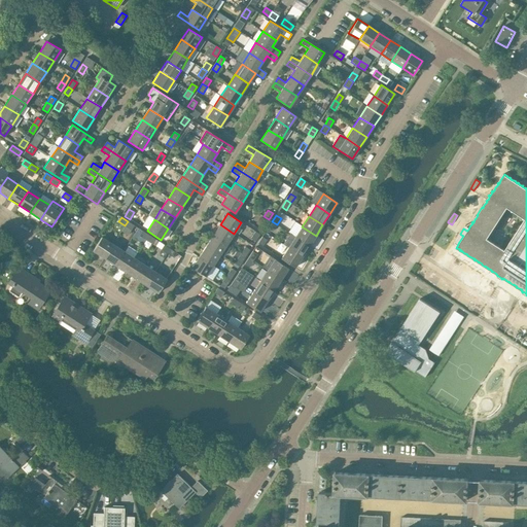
[(134,225),(128,221),(125,225),(131,230),(134,225)]
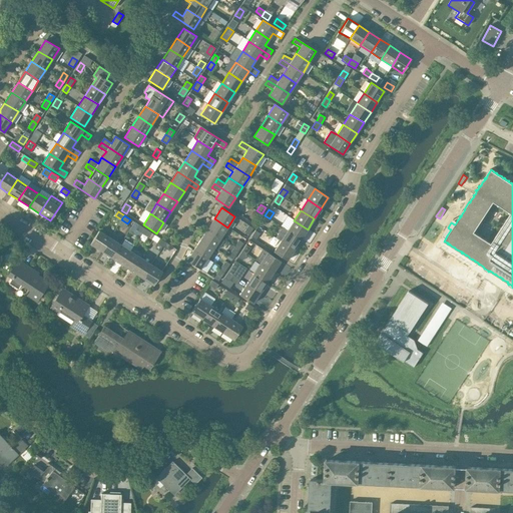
[(266,224),(270,218),(265,215),(261,221),(266,224)]
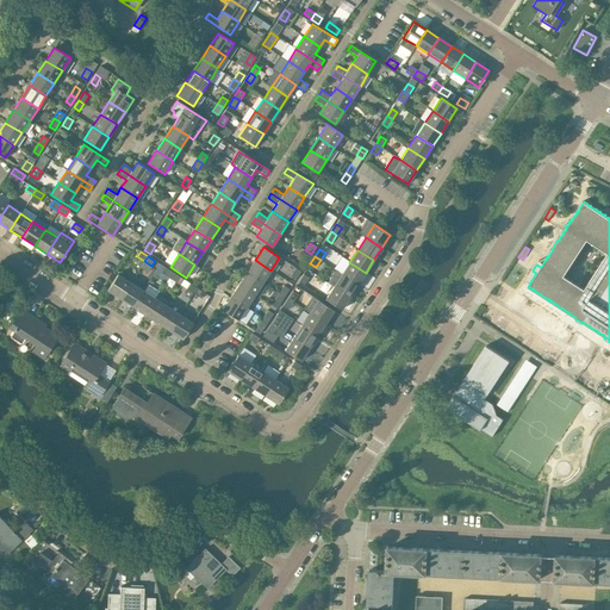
[(263,282),(271,271),(255,260),(247,272),(263,282)]
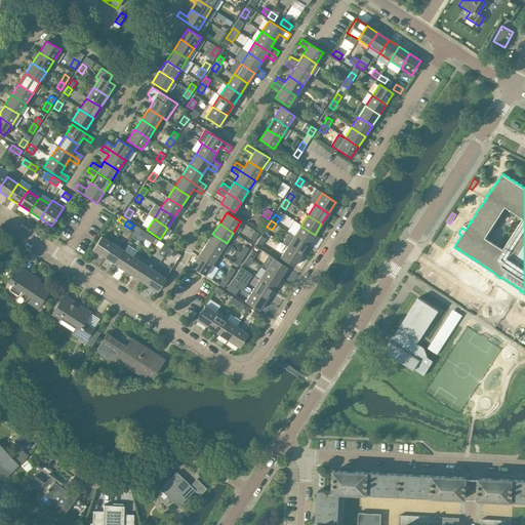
[(315,235),(300,226),(294,236),(308,245),(315,235)]
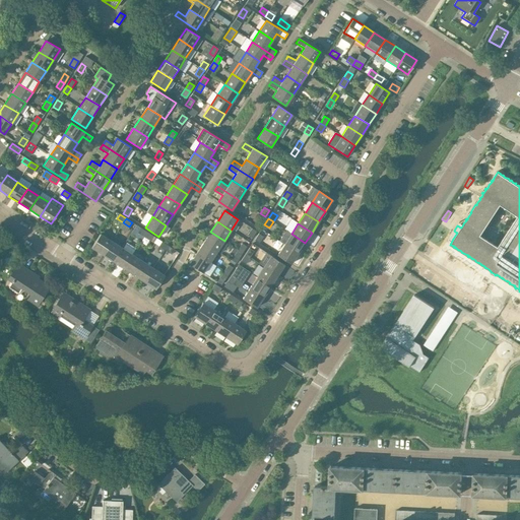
[(147,232),(140,228),(137,233),(144,237),(147,232)]
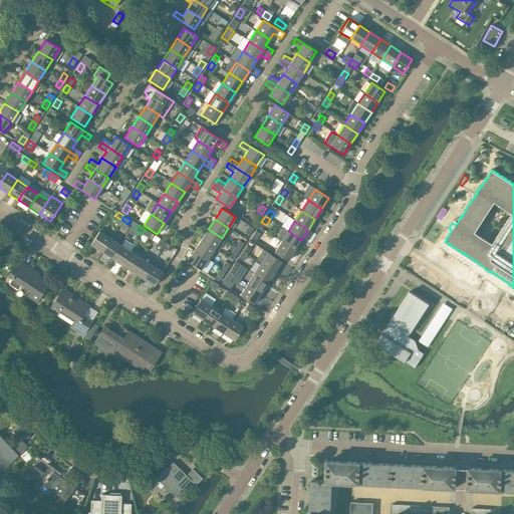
[(253,229),(249,226),(245,232),(249,235),(253,229)]
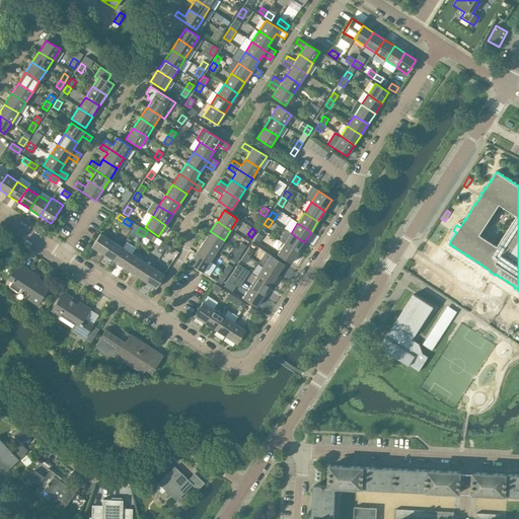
[(266,232),(261,229),(253,239),(258,242),(266,232)]
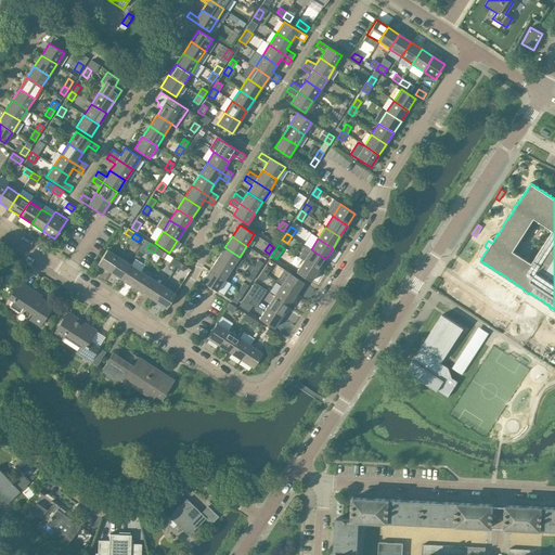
[(164,253),(157,247),(154,253),(160,257),(164,253)]
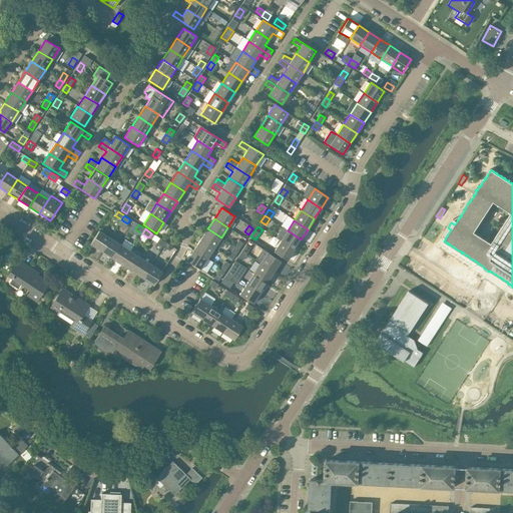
[(214,247),(221,237),(207,228),(200,239),(214,247)]
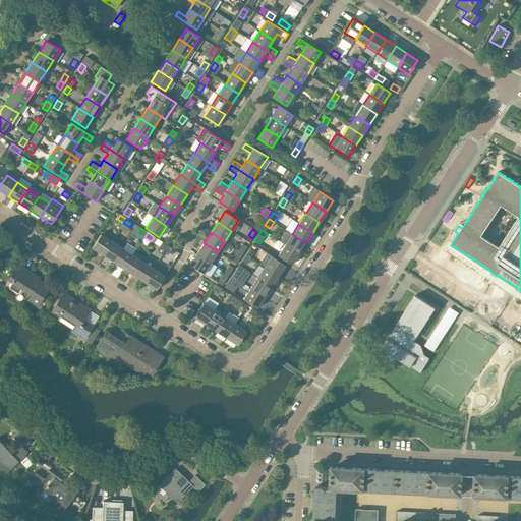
[(103,255),(111,241),(100,234),(91,248),(103,255)]
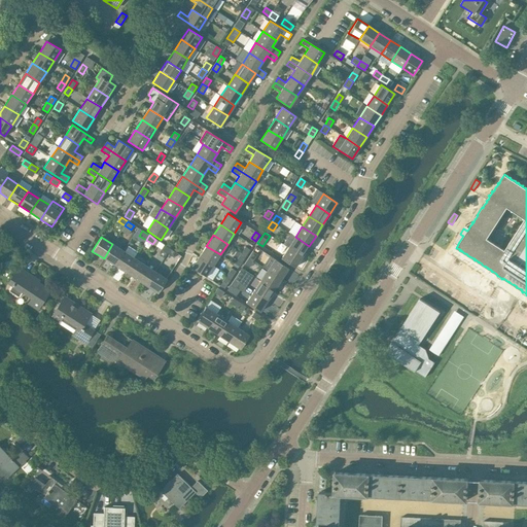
[(309,246),(295,237),(288,248),(302,256),(309,246)]
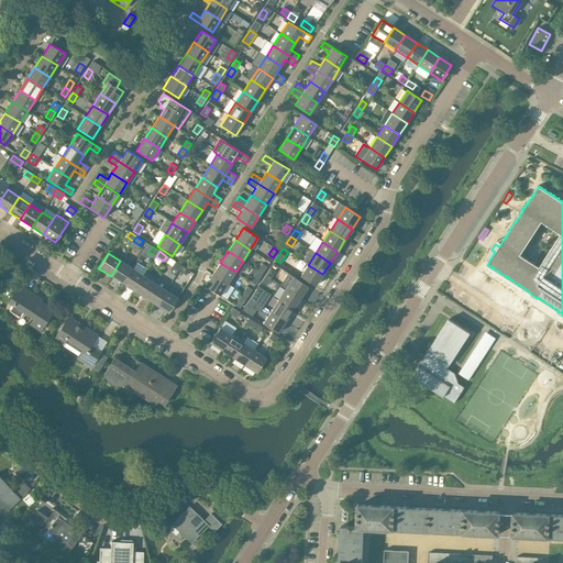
[(122,284),(132,268),(120,261),(111,276),(122,284)]
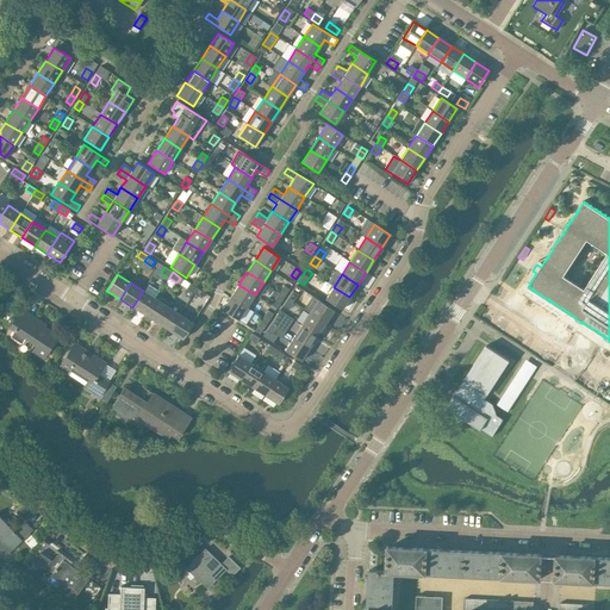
[(193,294),(197,288),(190,284),(186,288),(193,294)]
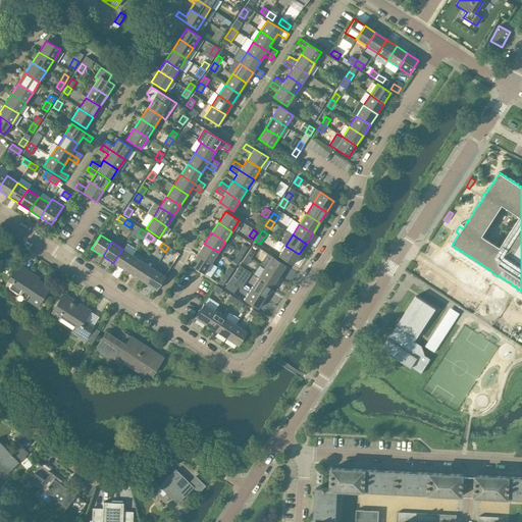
[(211,263),(218,252),(204,244),(197,254),(211,263)]
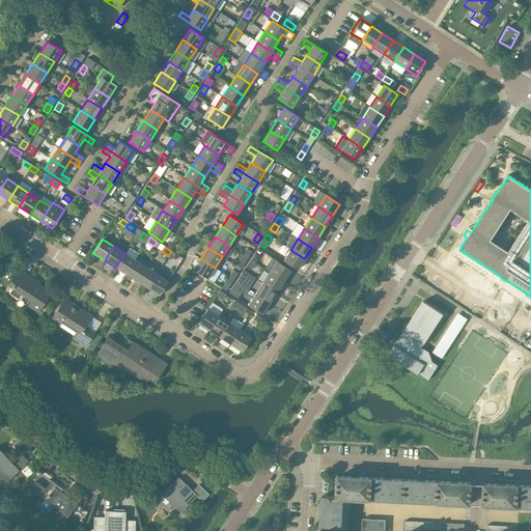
[(248,258),(252,251),(247,248),(243,255),(248,258)]
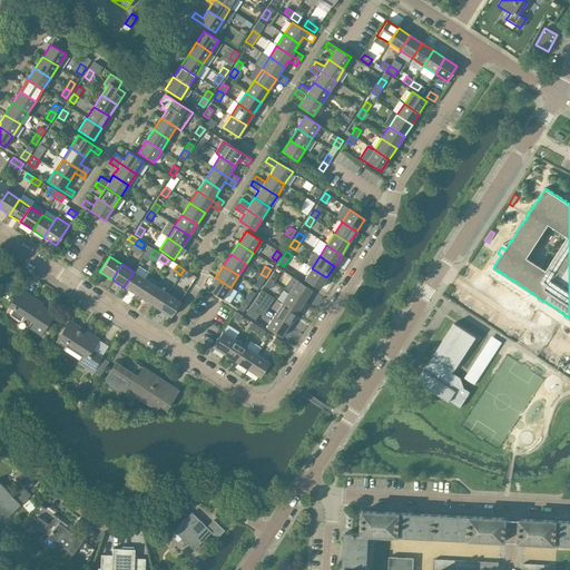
[(318,290),(326,277),(312,268),(304,281),(318,290)]
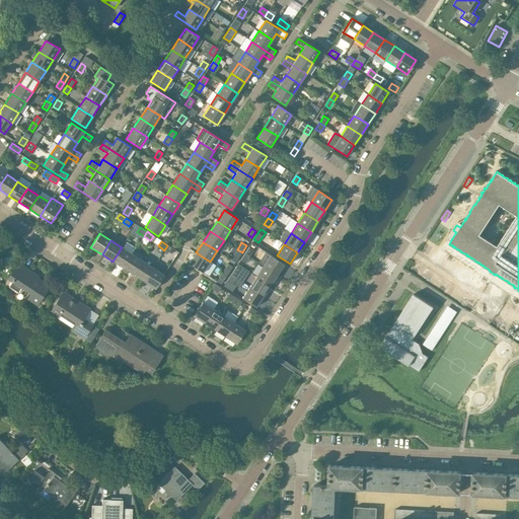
[(171,254),(174,249),(167,245),(164,250),(171,254)]
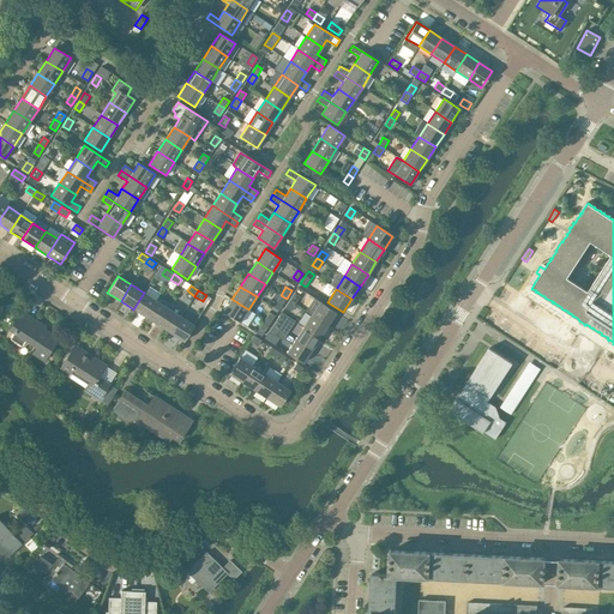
[(145,317),(156,301),(144,293),(133,309),(145,317)]
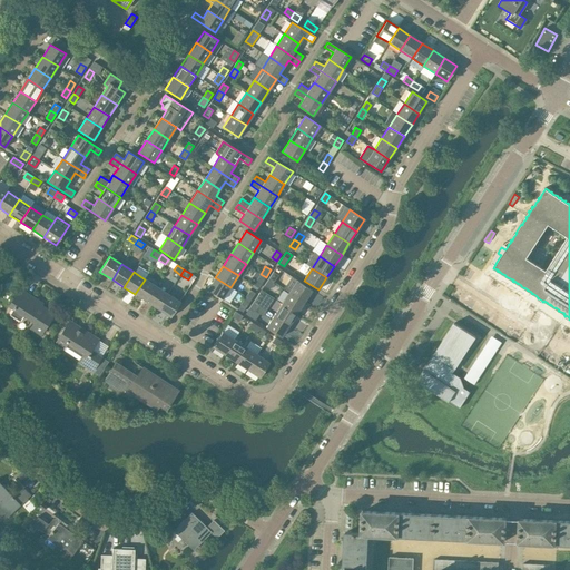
[(278,275),(273,272),(268,279),(274,282),(278,275)]
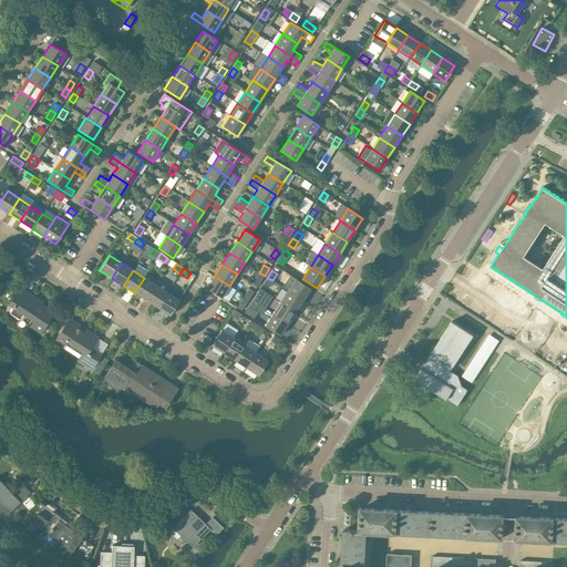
[(260,282),(265,276),(259,272),(255,279),(260,282)]
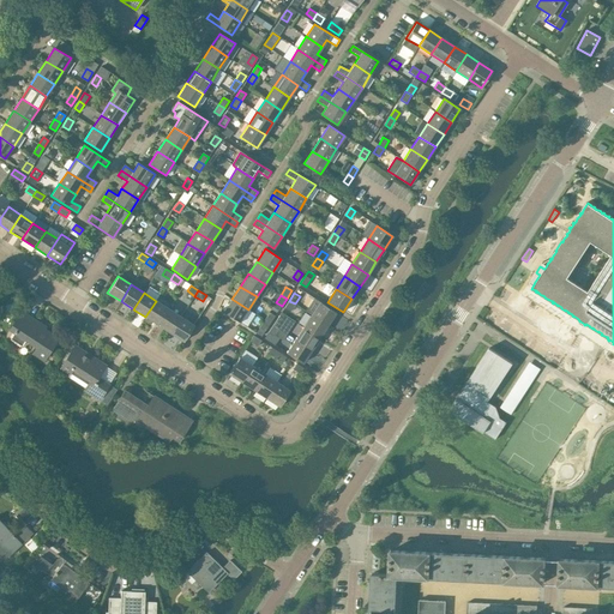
[(240,323),(248,309),(232,299),(223,312),(240,323)]
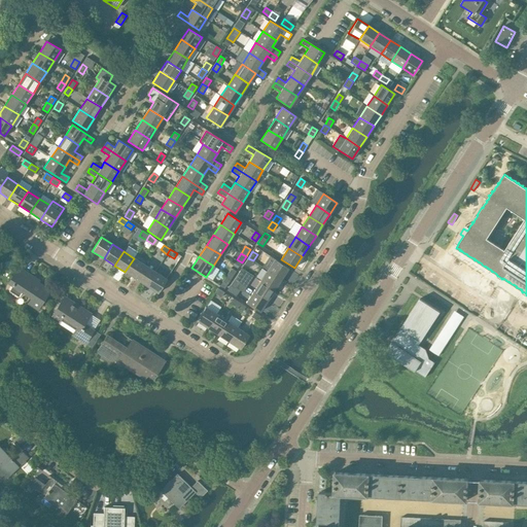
[(136,279),(144,266),(134,258),(125,272),(136,279)]
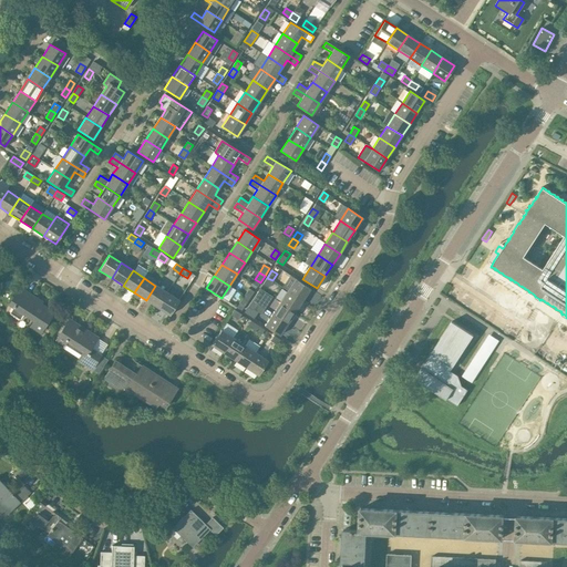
[(268,288),(272,280),(267,278),(263,285),(268,288)]
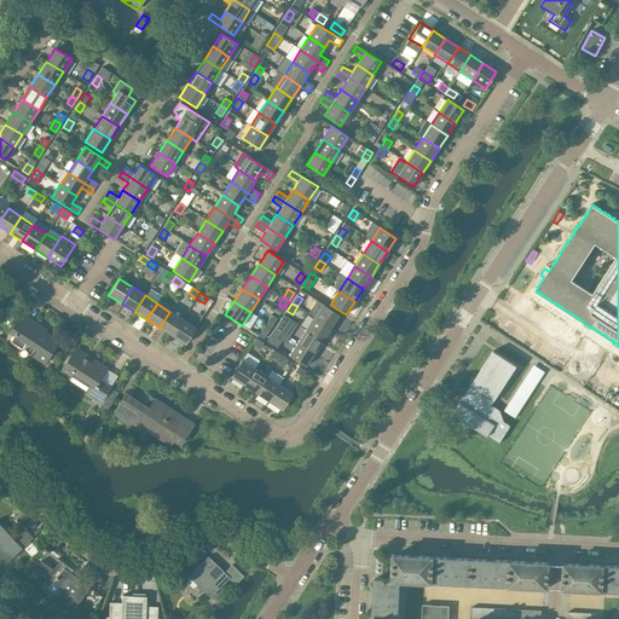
[(339,316),(323,305),(314,318),(330,329),(339,316)]
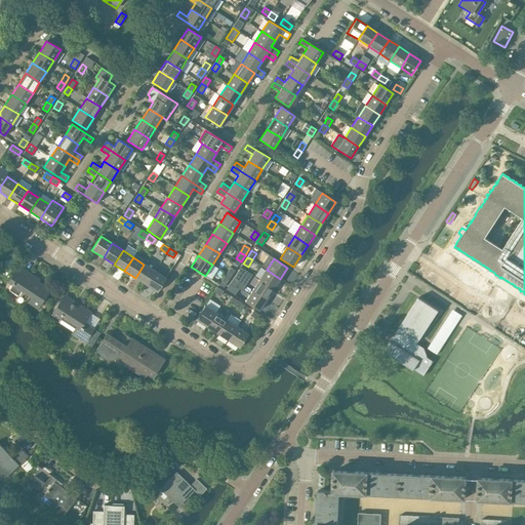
[(146,285),(155,272),(144,265),(135,278),(146,285)]
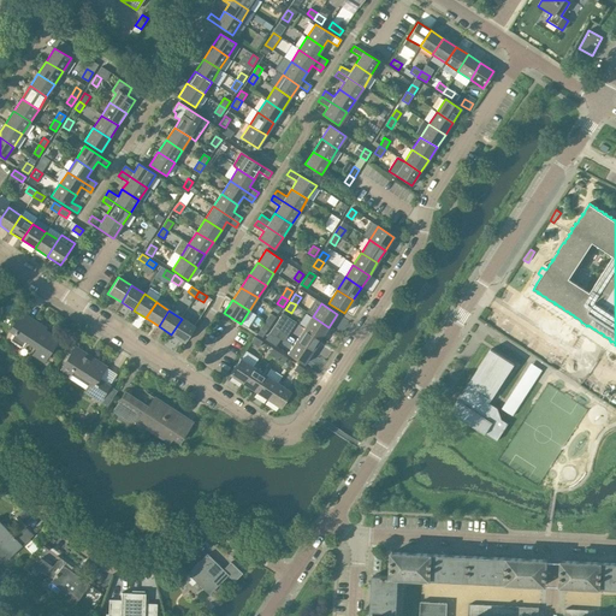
[(40,325),(22,313),(10,331),(15,335),(11,341),(22,348),(25,341),(37,349),(33,355),(43,362),(58,339),(37,327),(40,325)]
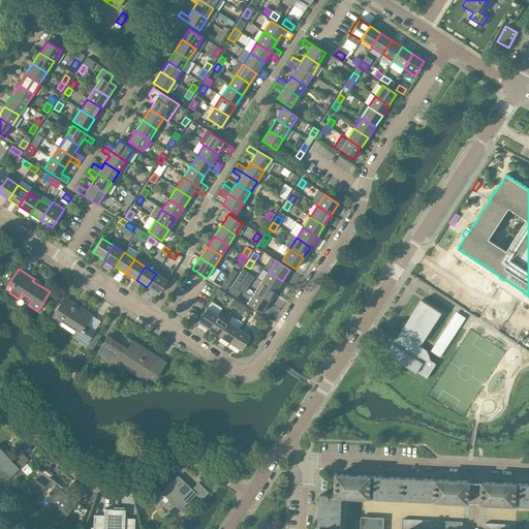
[(232,279),(237,272),(232,269),(228,276),(232,279)]
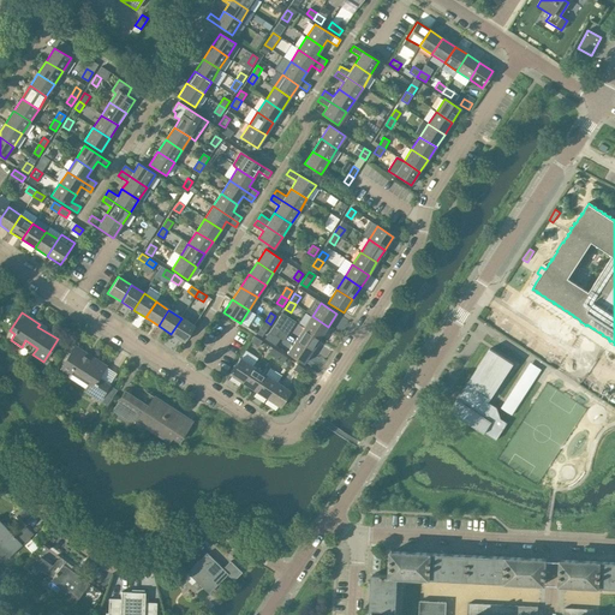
[(328,327),(312,316),(304,328),(320,339),(328,327)]
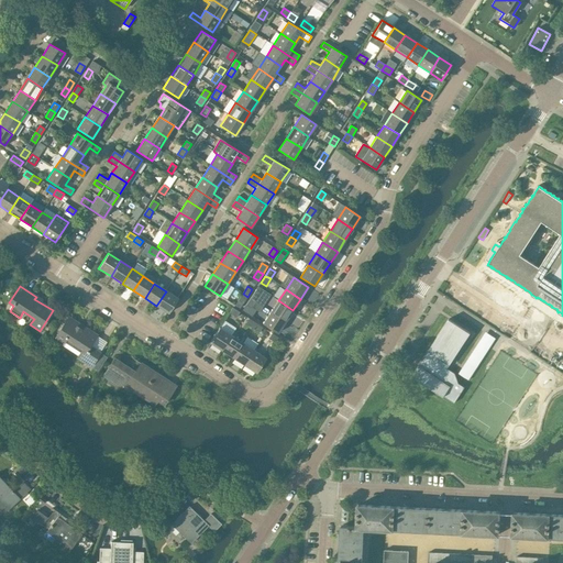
[(178,299),(166,291),(156,306),(168,313),(178,299)]
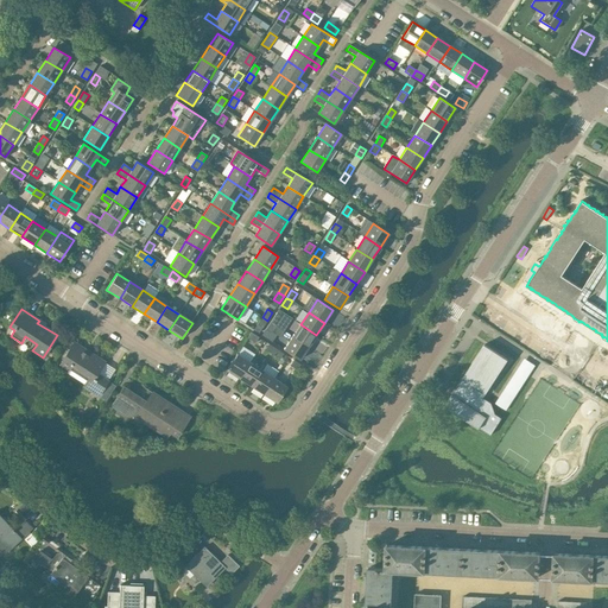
[(282,318),(276,315),(271,323),(277,325),(282,318)]
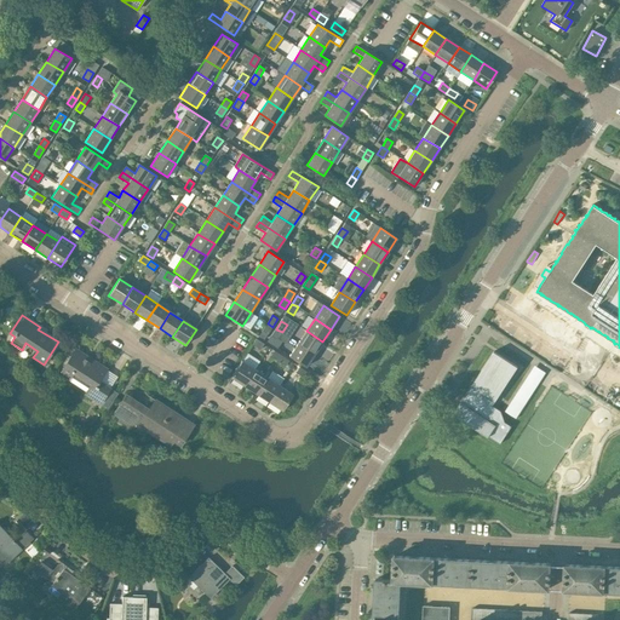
[(268,334),(273,327),(268,323),(262,331),(268,334)]
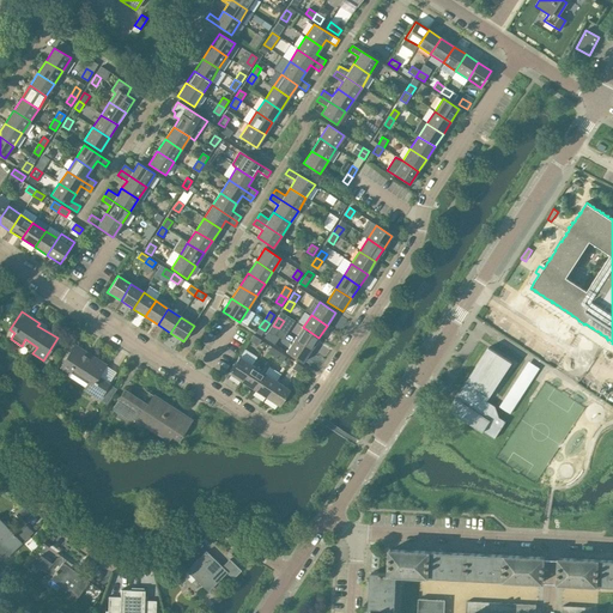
[(274,337),(279,328),(273,326),(268,333),(274,337)]
